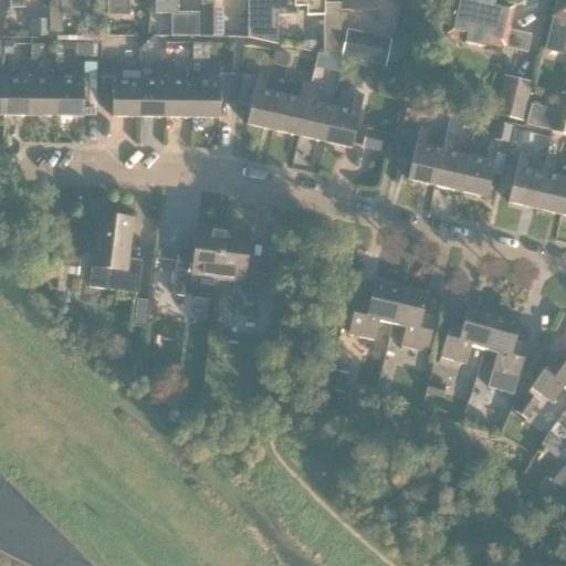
[(9,0),(10,9),(25,9),(25,0),(9,0)]
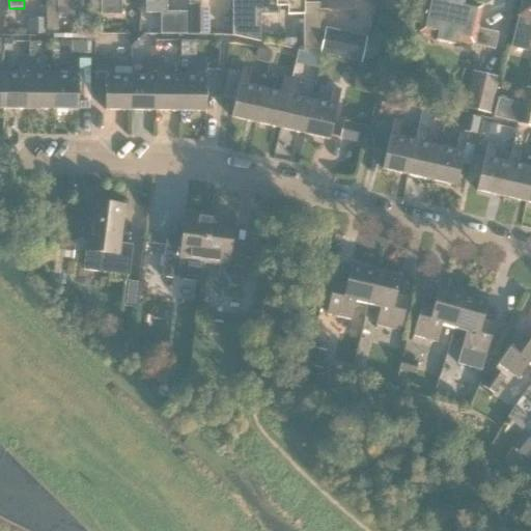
[(58,0),(58,1),(47,1),(48,32),(59,32),(59,16),(75,16),(74,0),(58,0)]
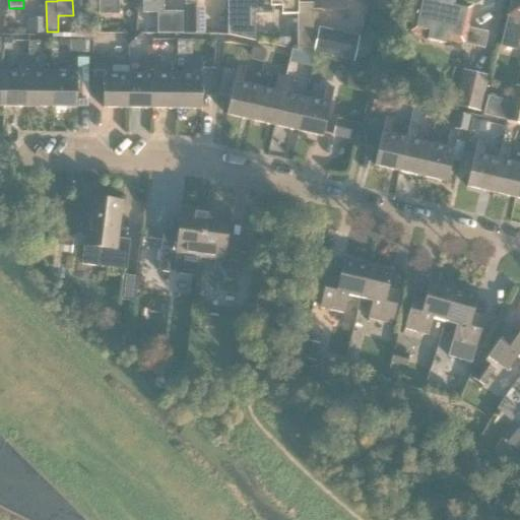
[(99,0),(100,15),(120,15),(119,0),(99,0)]
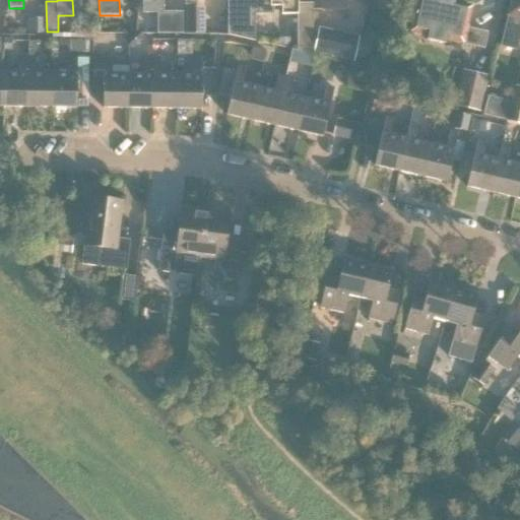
[(143,0),(144,10),(157,10),(157,35),(184,35),(184,12),(165,12),(164,0),(143,0)]
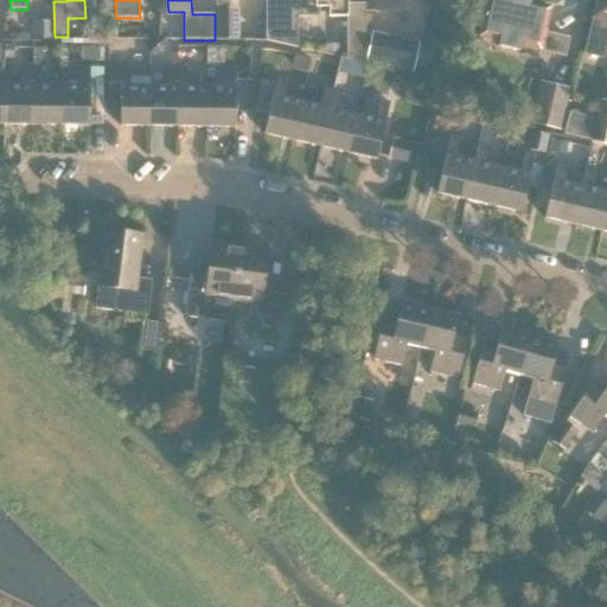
[(347,17),(347,57),(364,62),(366,62),(366,2),(347,2),(347,0),(267,0),(267,40),(298,48),(298,29),(298,18),(319,18),(319,6),(328,6),(328,17),(347,17)]
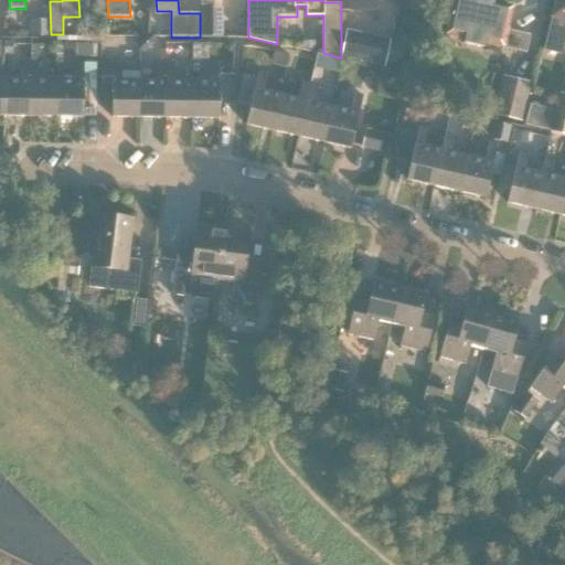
[(341,0),(342,8),(350,7),(350,11),(375,11),(375,0),(341,0)]
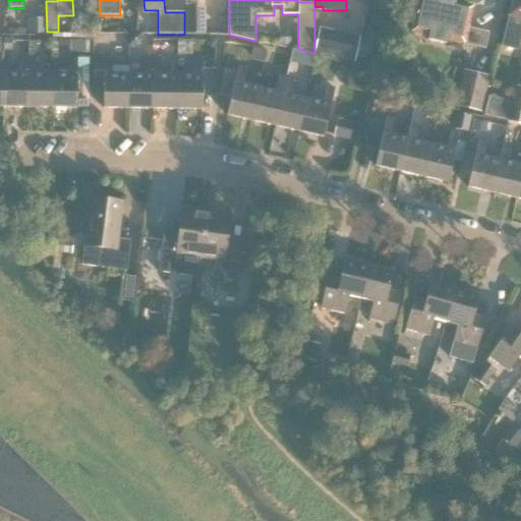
[(472,7),(442,0),(419,0),(412,31),(431,36),(430,40),(447,44),(448,39),(484,48),(488,33),(467,27),(472,7)]
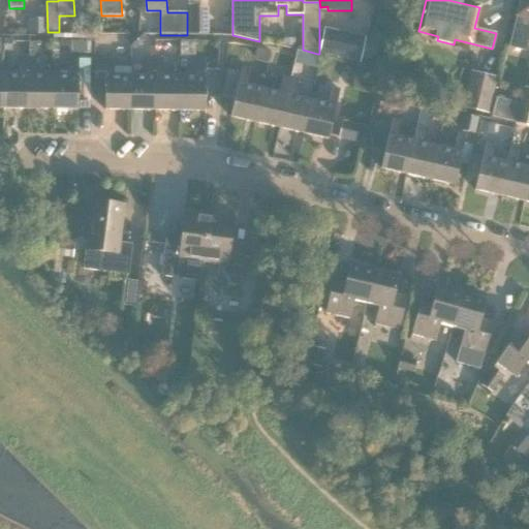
[(526,52),(528,40),(528,0),(521,0),(509,48),(526,52)]
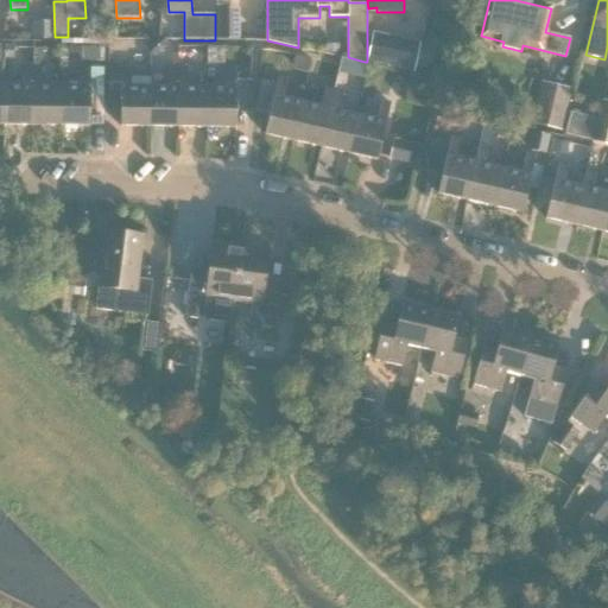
[(240,39),(240,10),(216,11),(217,39),(240,39)]
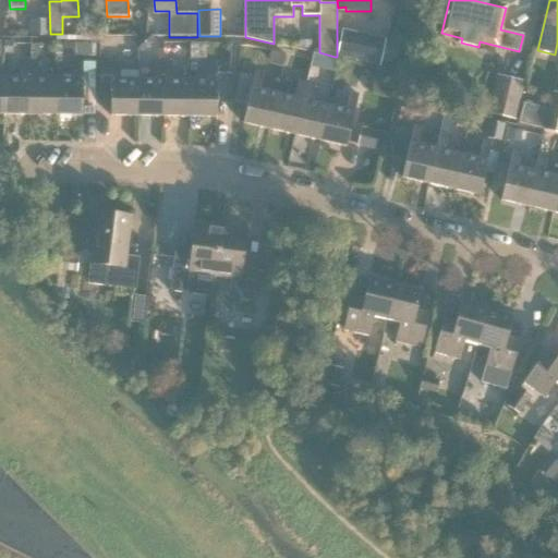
[(47,21),(28,20),(28,37),(47,37),(47,21)]
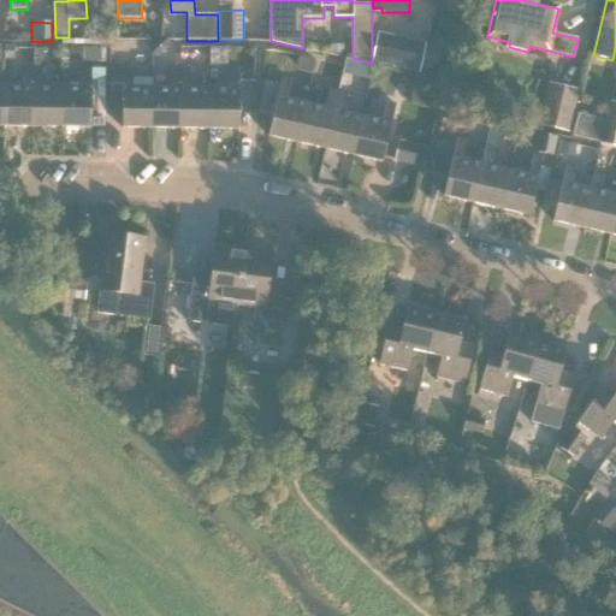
[(426,43),(380,33),(373,63),(419,73),(426,43)]
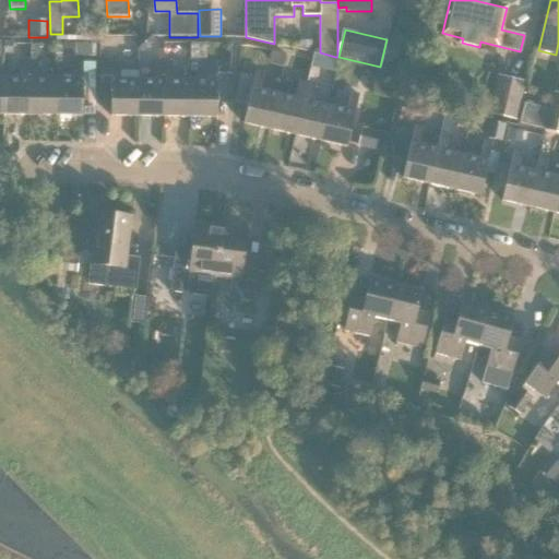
[(138,49),(146,49),(153,43),(153,35),(138,35),(138,49)]
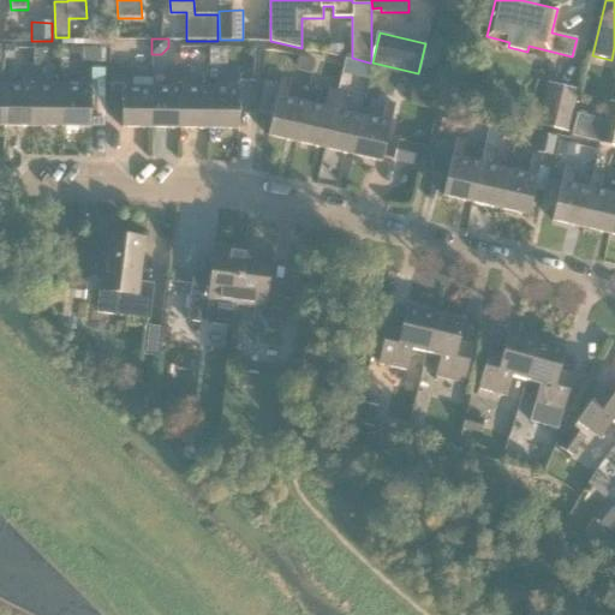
[(81,63),(99,63),(99,49),(79,49),(81,63)]
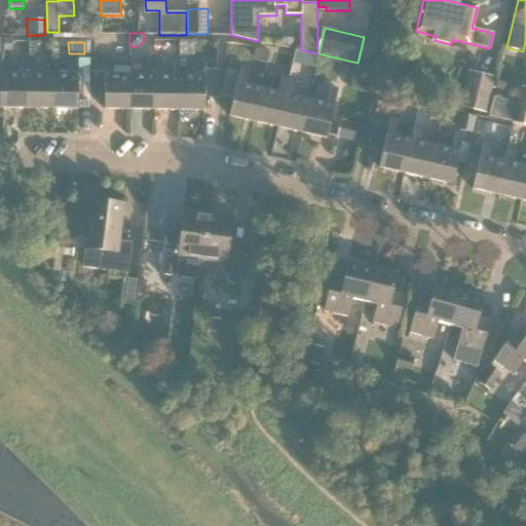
[(3,106),(28,106),(28,55),(20,55),(20,72),(3,72),(3,106)]
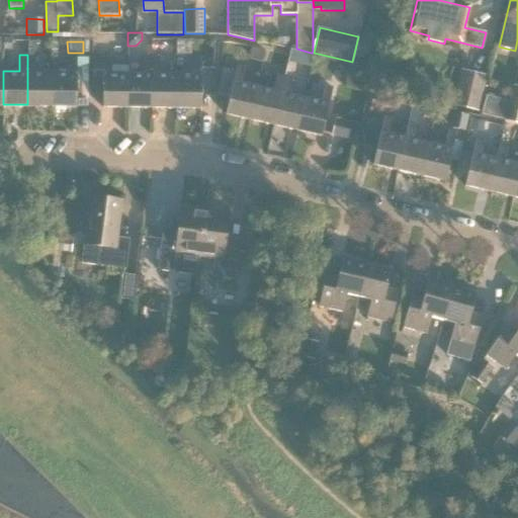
[(35,55),(27,55),(27,104),(52,104),(52,71),(35,71),(35,55)]
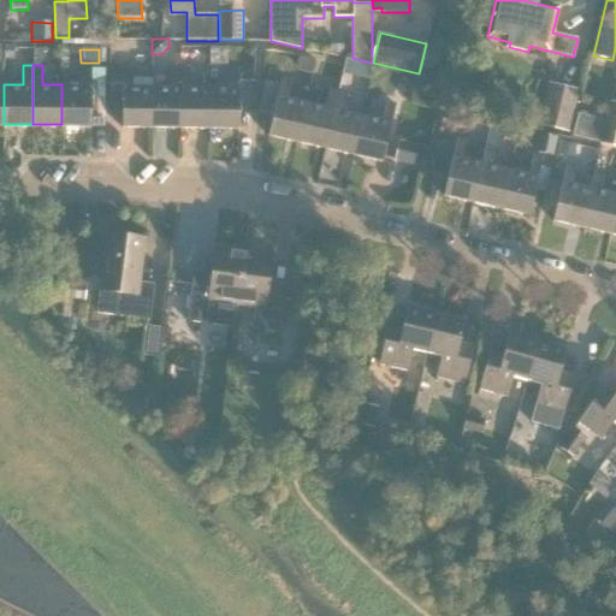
[(82,84),(61,84),(61,124),(90,124),(90,65),(82,65),(82,84)]
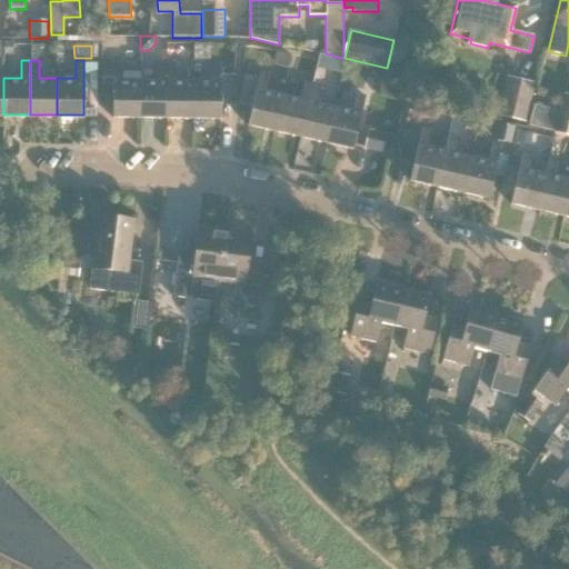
[(211,78),(193,78),(192,115),(220,115),(221,97),(235,98),(235,70),(221,70),(221,61),(211,61),(211,78)]
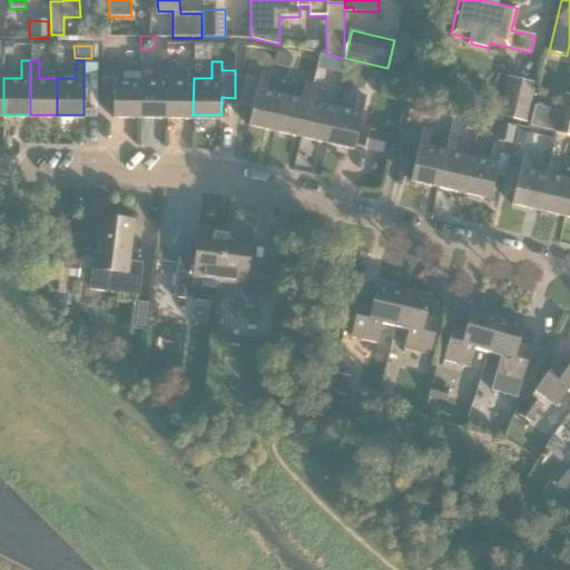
[(111,114),(139,114),(140,78),(140,72),(123,72),(123,62),(101,62),(100,91),(111,91),(111,114)]
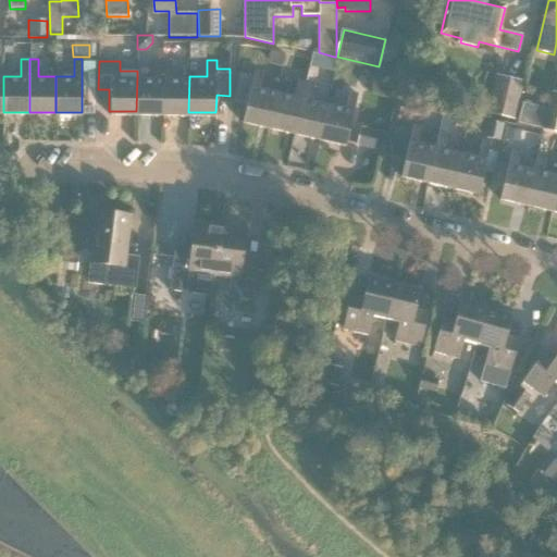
[(155,76),(137,76),(136,111),(162,112),(163,62),(155,62),(155,76)]
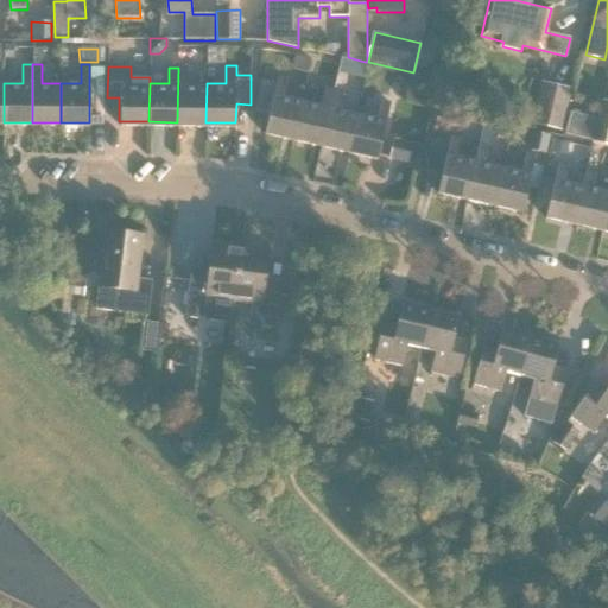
[(177,122),(206,122),(207,83),(188,83),(188,68),(178,68),(177,122)]
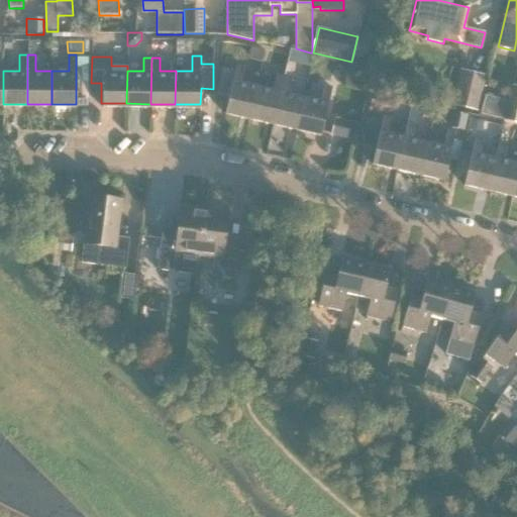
[(248,115),(256,84),(240,80),(244,64),(235,62),(234,67),(222,64),(216,90),(228,92),(224,110),(248,115)]
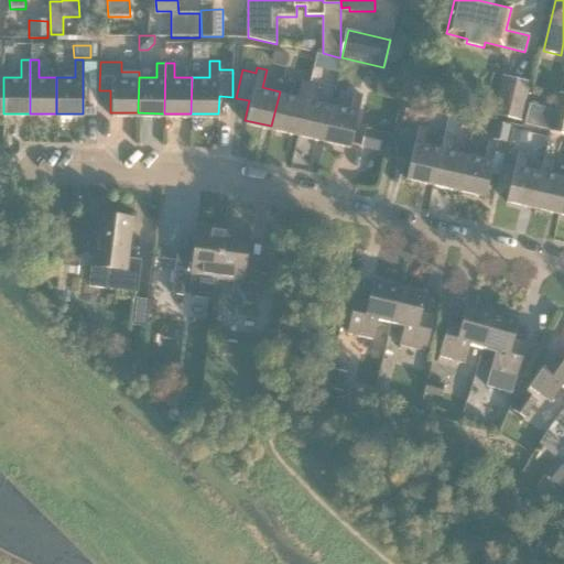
[(271,126),(297,131),(310,78),(302,76),(297,95),(280,91),(271,126)]
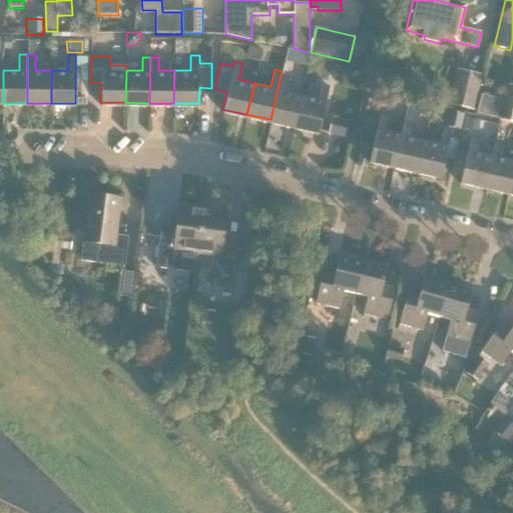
[(483,75),(457,69),(449,105),(475,111),(483,75)]
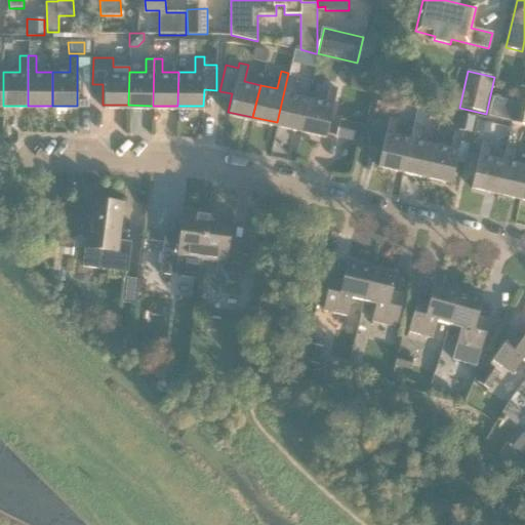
[(296,74),(288,73),(277,122),(300,127),(308,95),(292,91),(296,74)]
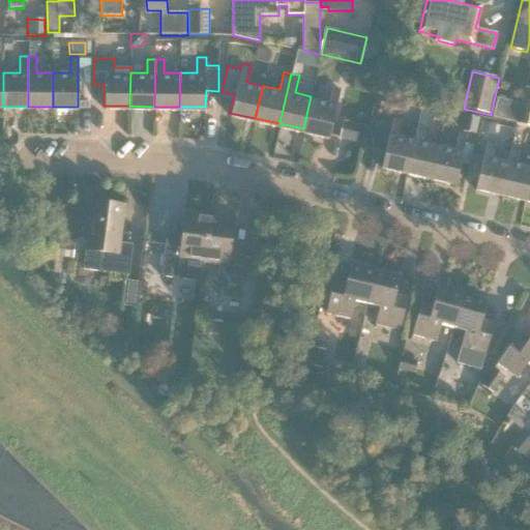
[(327,99),(311,96),(303,128),(328,135),(341,85),(331,83),(327,99)]
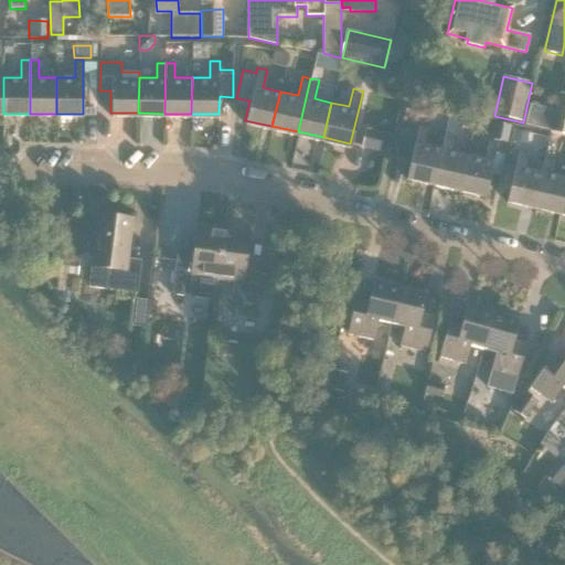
[(530,105),(524,125),(551,130),(550,134),(564,136),(564,94),(560,94),(555,110),(530,105)]
